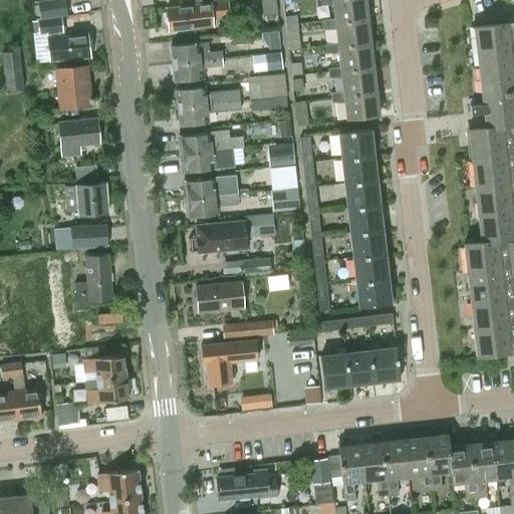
[(38,0),(37,0),(39,19),(62,17),(67,16),(65,0),(38,0)]
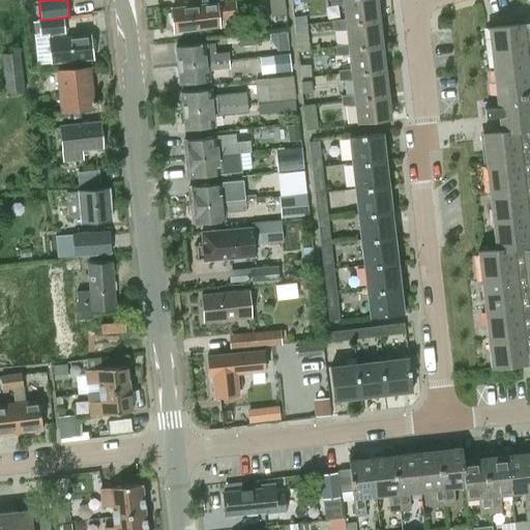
[(175,31),(205,27),(207,27),(218,25),(223,21),(222,17),(237,15),(235,0),(172,8),(175,31)]
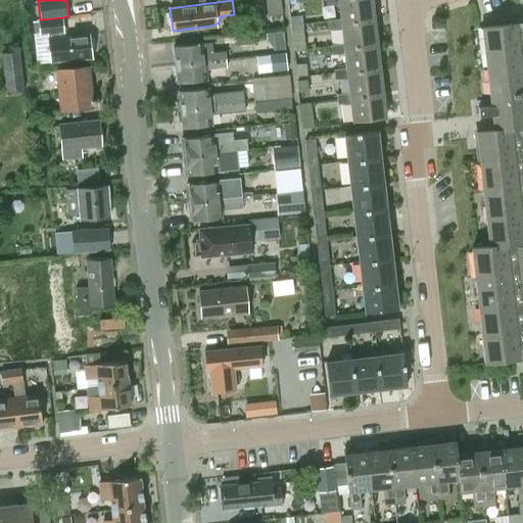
[(338,4),(340,18),(373,14),(371,0),(325,0),(326,6),(338,4)]
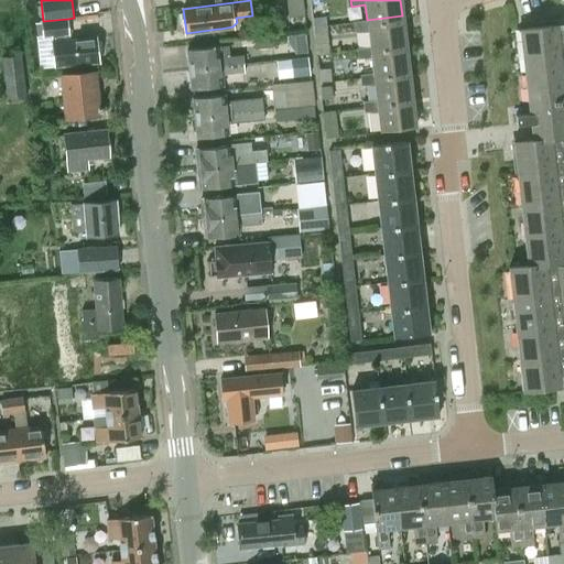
[(368,31),(370,46),(405,43),(402,15),(367,20),(354,21),(355,32),(368,31)]
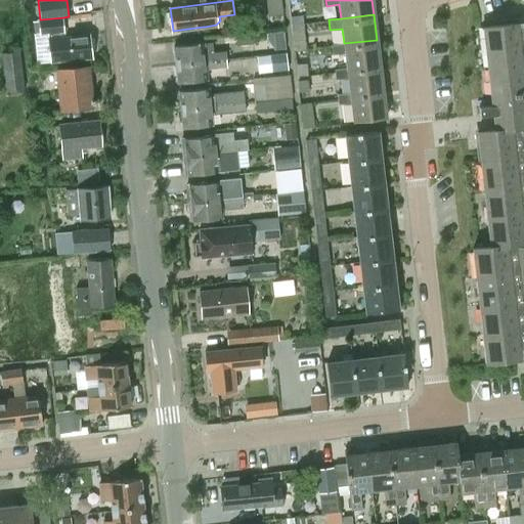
[(302,15),(289,16),(290,25),(303,24),(302,15)]
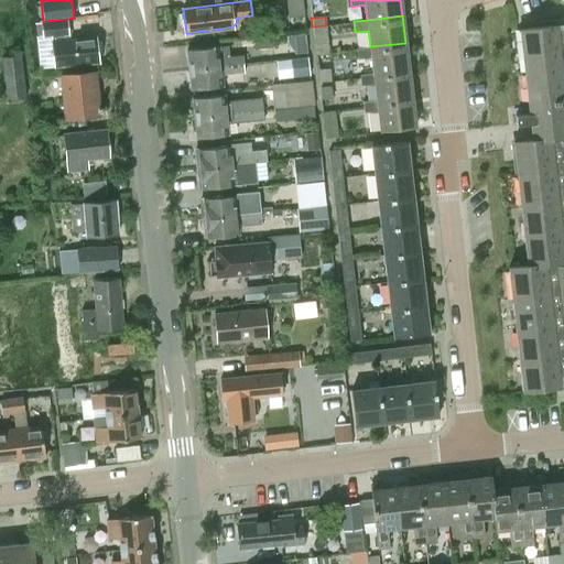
[(55,67),(98,62),(95,36),(64,40),(64,34),(68,34),(68,19),(41,21),(42,36),(52,35),(52,41),(55,67)]
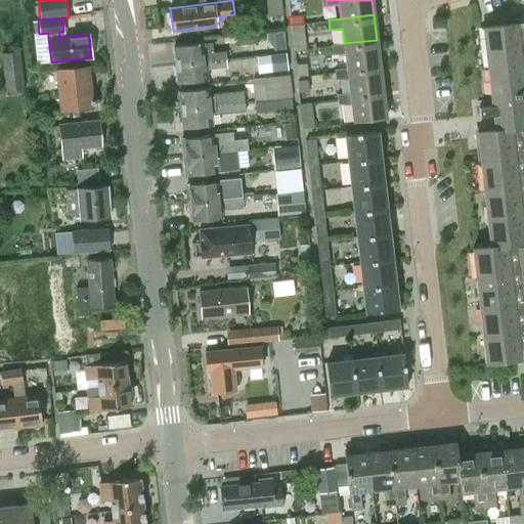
[(485,362),(522,358),(521,350),(523,350),(523,22),(482,27),(494,129),(477,131),(489,246),(472,248),(485,362)]
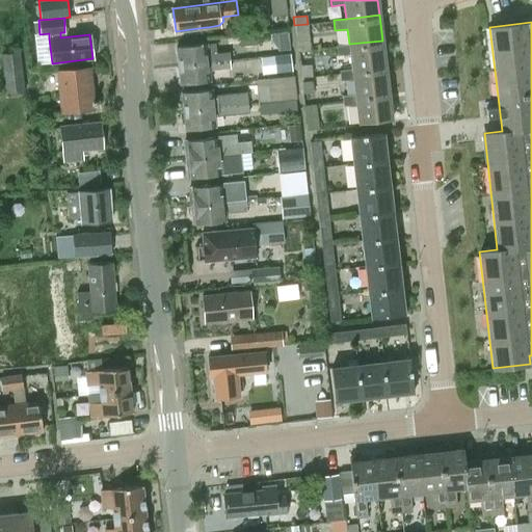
[(310,41),(296,42),(297,51),(311,50),(310,41)]
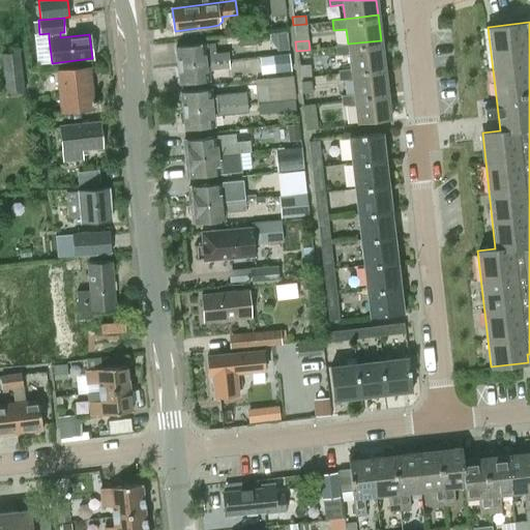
[(349,54),(350,68),(384,64),(381,40),(348,43),(334,46),(336,55),(349,54)]
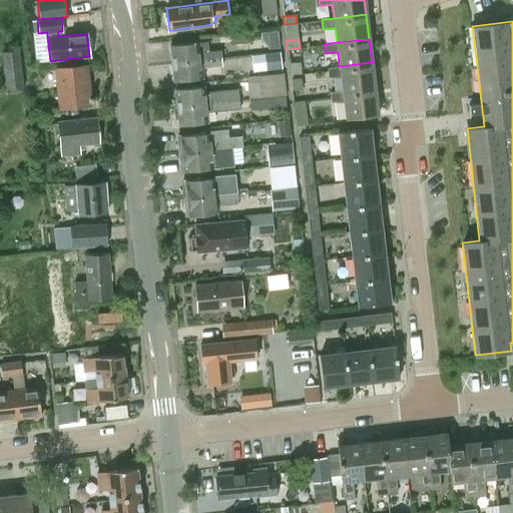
[(198,41),(169,44),(171,62),(221,57),(220,50),(209,51),(208,40),(198,41)]
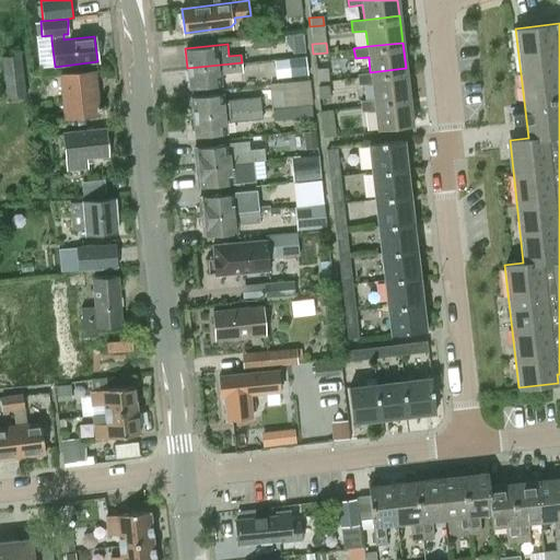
[(290,77),(307,74),(305,56),(288,58),(290,77)]
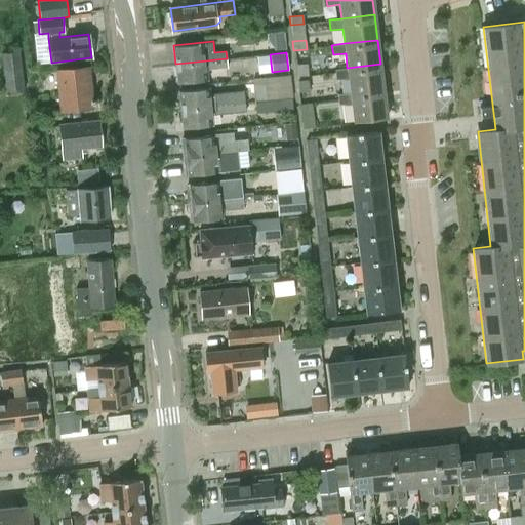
[(7,94),(24,92),(18,53),(3,55),(7,94)]
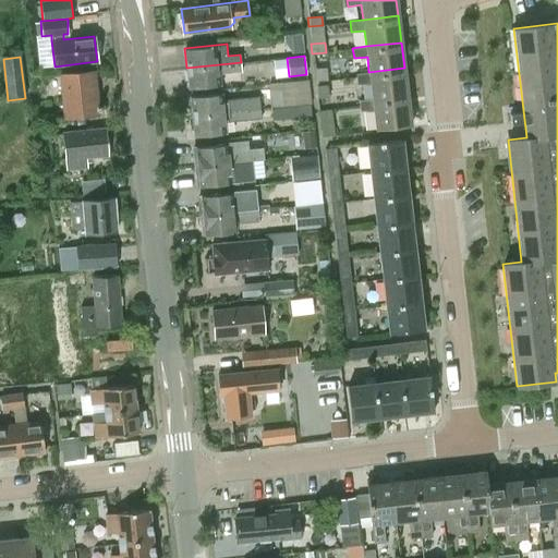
[(241,62),(186,68),(189,86),(220,83),(219,73),(241,71),(241,62)]
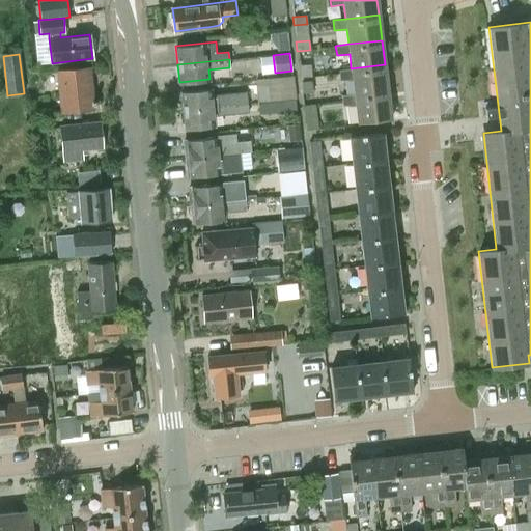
[(299,64),(301,77),(311,76),(310,63),(299,64)]
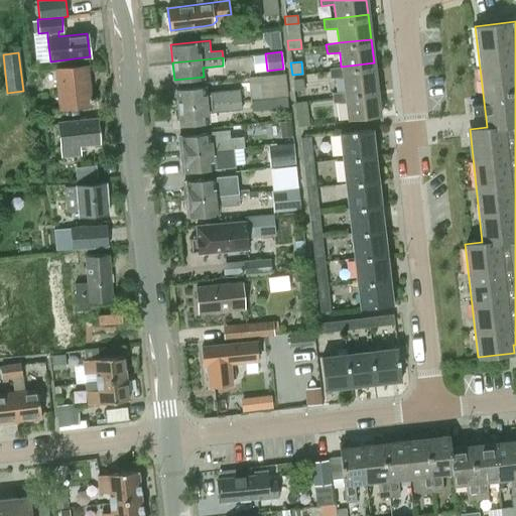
[(343,77),(344,92),(377,88),(374,62),(341,67),(329,68),(331,78),(343,77)]
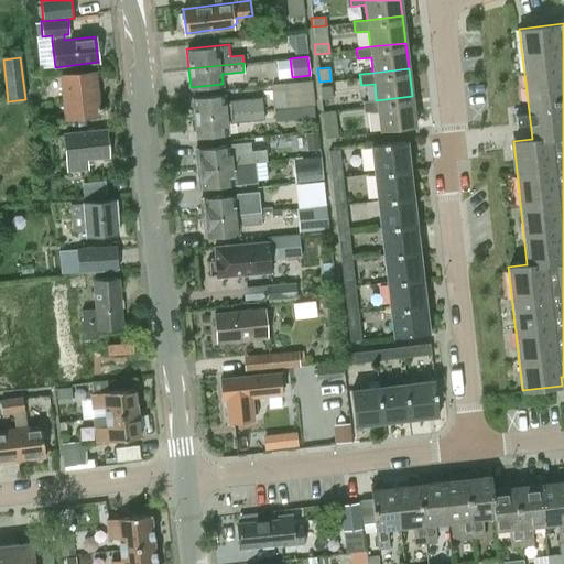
[(99,110),(101,110),(100,106),(99,106),(95,71),(61,75),(66,119),(100,115),(99,110)]
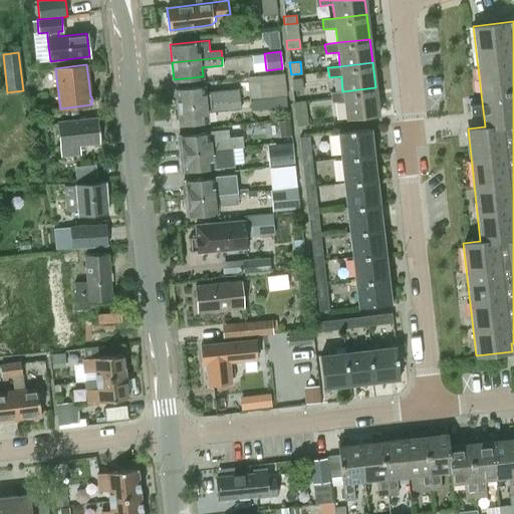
[(250,98),(286,94),(283,73),(246,76),(250,98)]
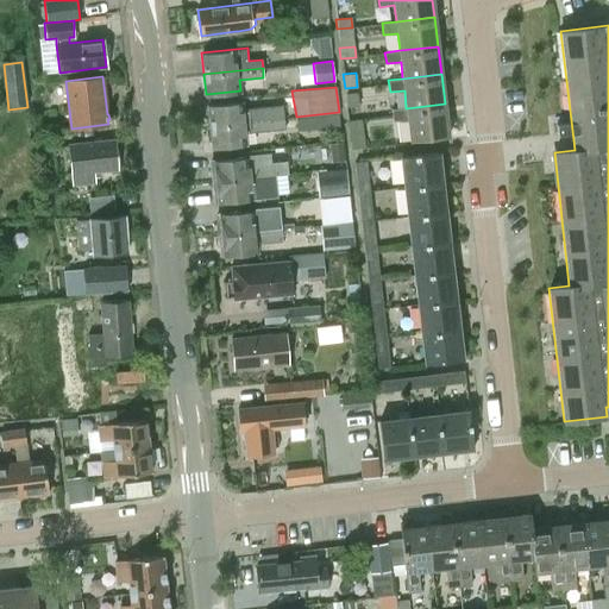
[(345,94),(347,107),(359,105),(358,92),(345,94)]
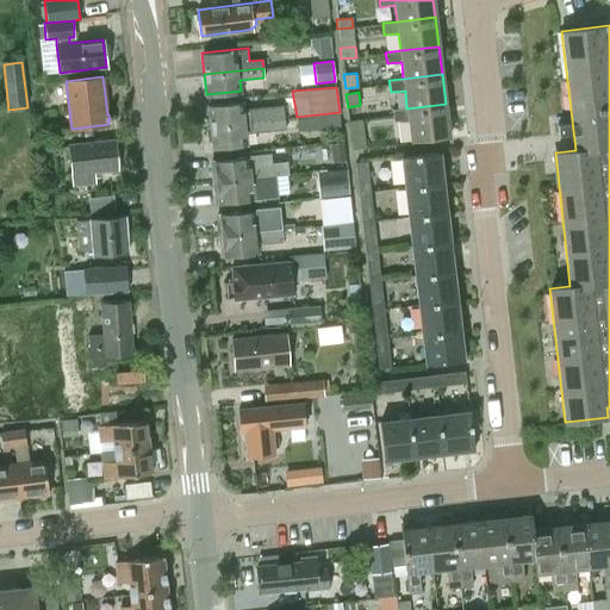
[(211,126),(284,118),(282,105),(243,110),(242,101),(209,106),(211,126)]
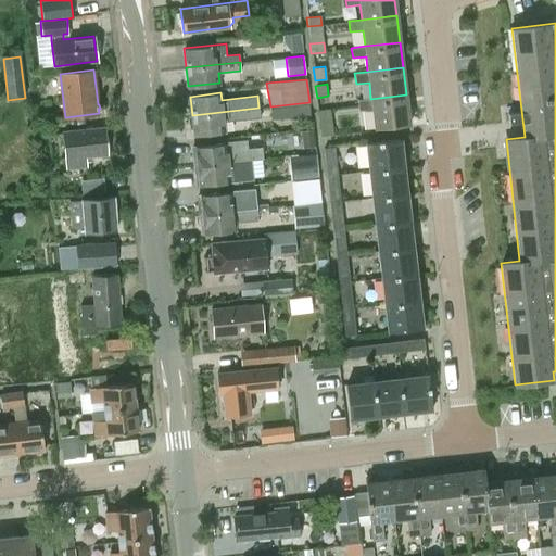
[(375,128),(409,124),(406,95),(370,99),(358,100),(359,111),(373,110),(375,128)]
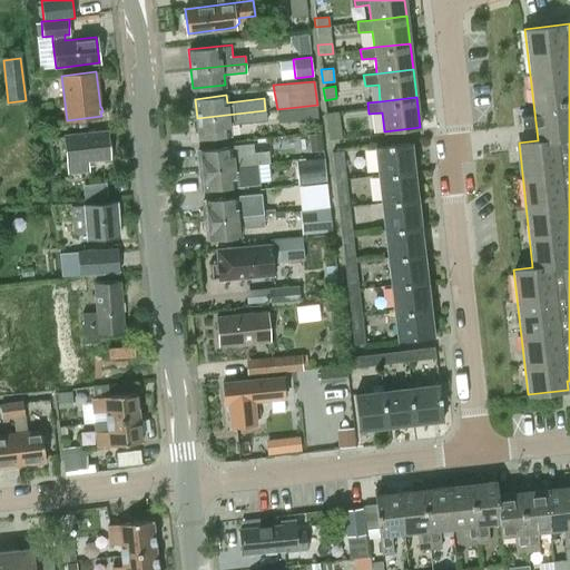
[(278,121),(318,119),(317,106),(277,110),(278,121)]
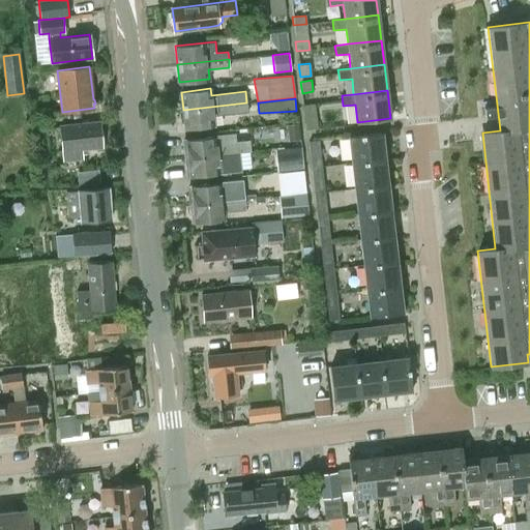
[(213,115),(234,113),(247,113),(246,102),(183,110),(185,128),(214,125),(213,115)]
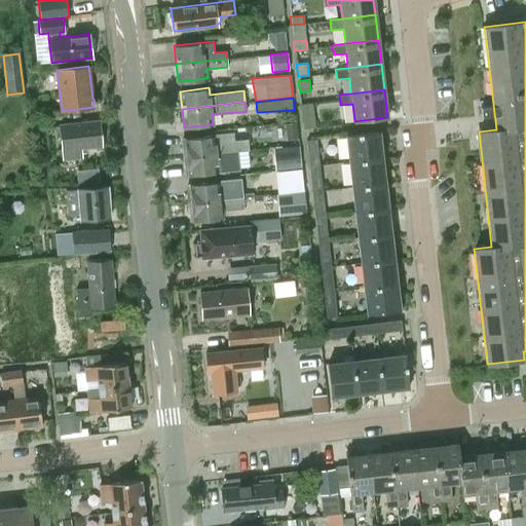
[(303,129),(315,128),(312,103),(300,105),(303,129)]
